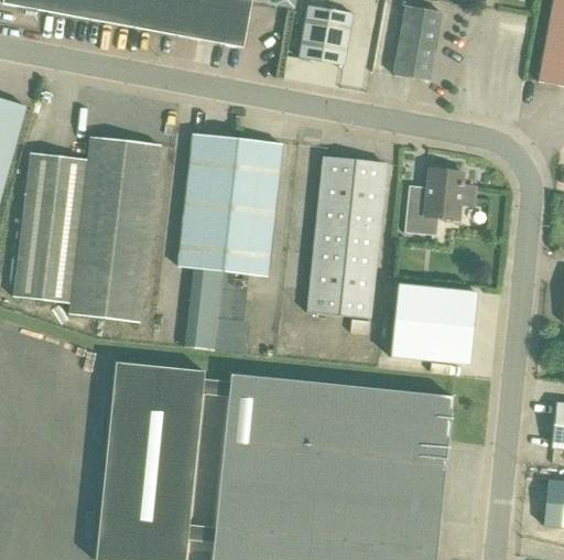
[(2,0),(2,1),(241,45),(249,0),(2,0)]
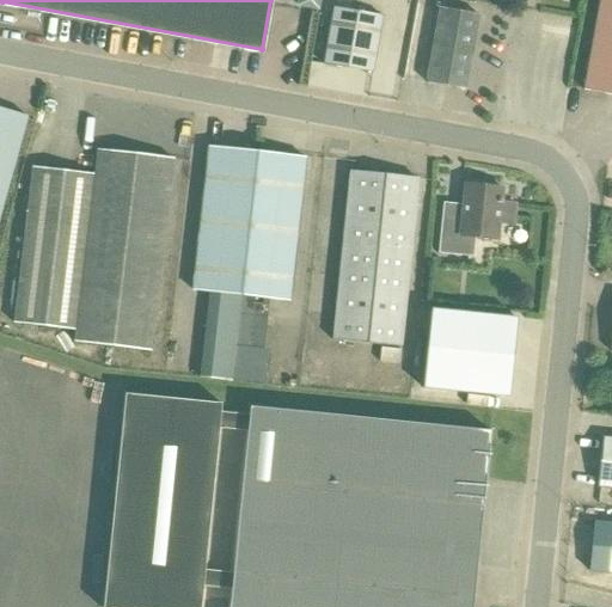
[(611,91),(611,0),(599,0),(583,86),(611,91)]
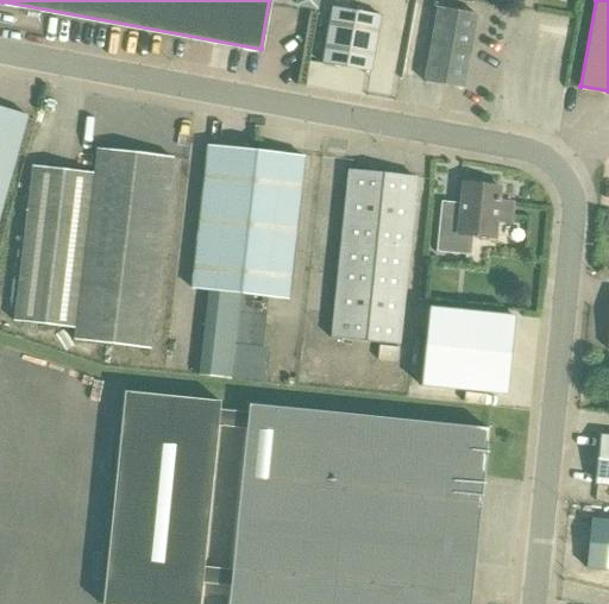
[(371,68),(381,12),(333,4),(324,60),(371,68)]
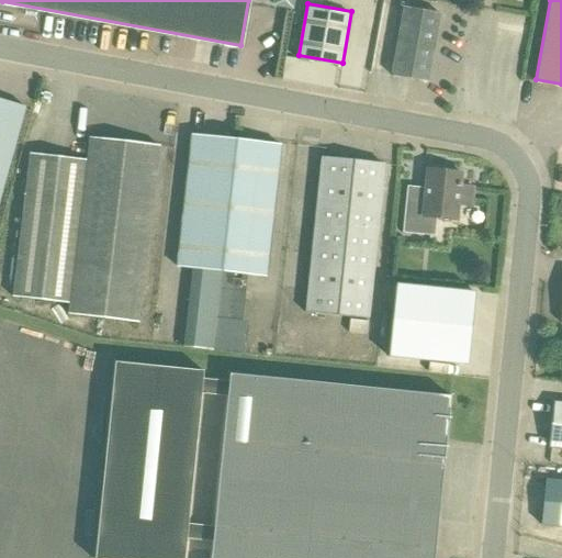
[(428,79),(441,10),(405,3),(392,73),(428,79)]
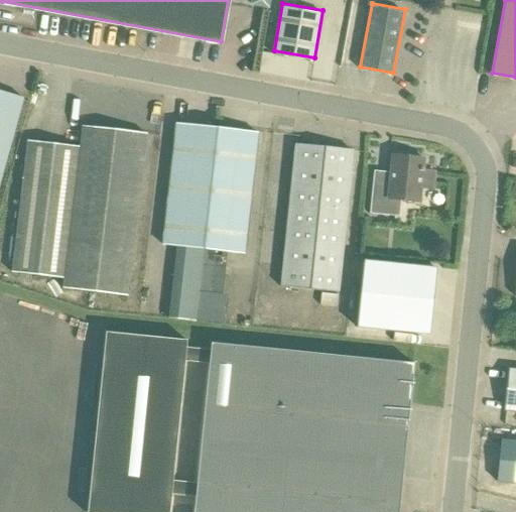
[(0,179),(24,95),(0,88),(0,179)]
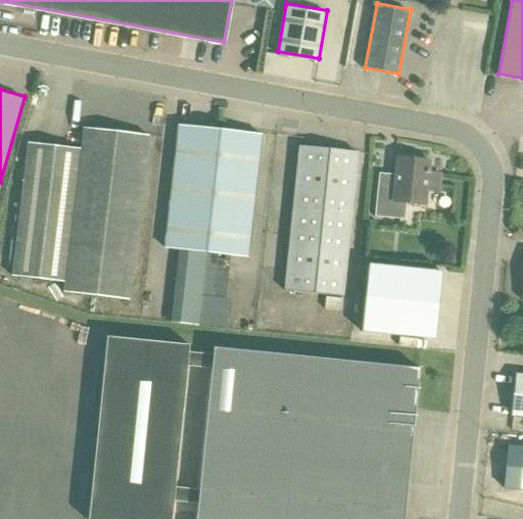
[(206,249),(221,127),(180,123),(165,245),(178,246),(170,320),(197,323),(200,292),(205,249),(206,249)]
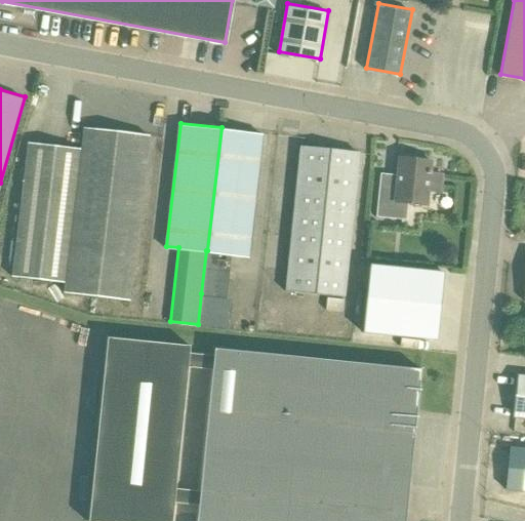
[(85,126),(82,147),(66,281),(65,290),(130,298),(150,133),(85,126)]
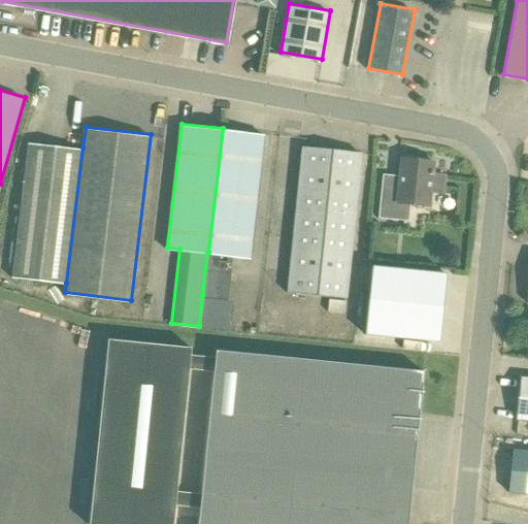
[(223,128),(208,252),(231,255),(250,257),(264,133),(223,128)]
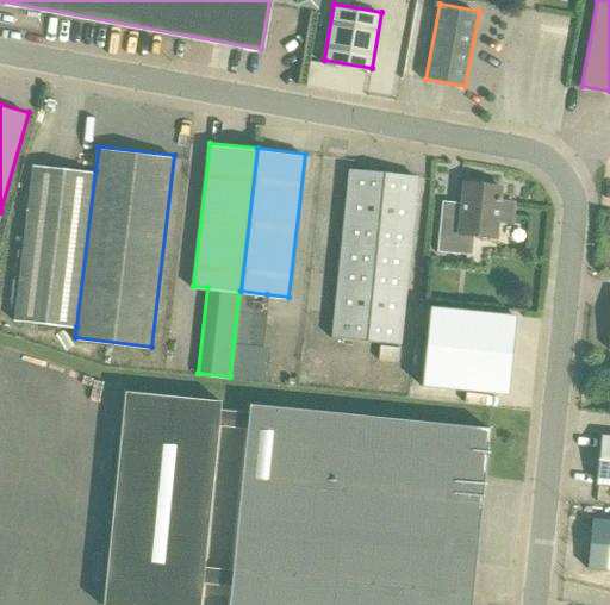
[(76,326),(95,170),(33,163),(14,318),(76,326)]
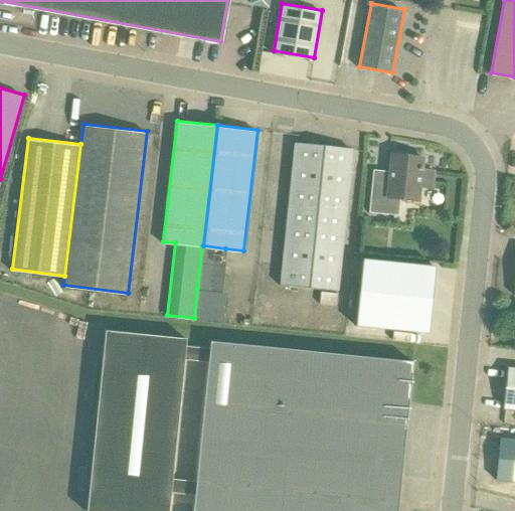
[(338,289),(352,148),(295,142),(281,284),(338,289)]
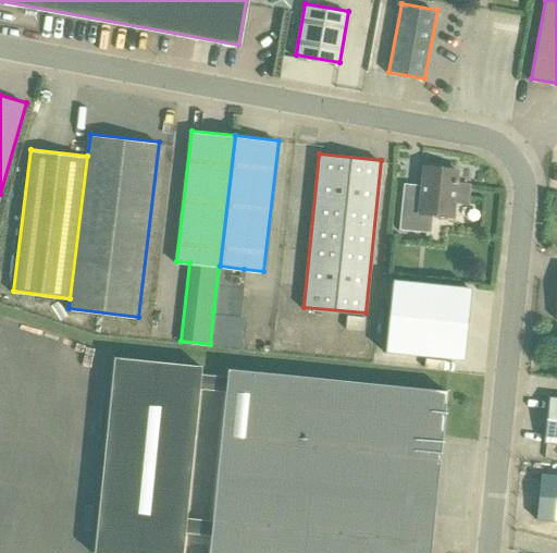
[(468,200),(470,182),(457,181),(458,169),(424,166),(421,198),(403,197),(400,226),(431,230),(433,212),(454,214),(455,199),(468,200)]
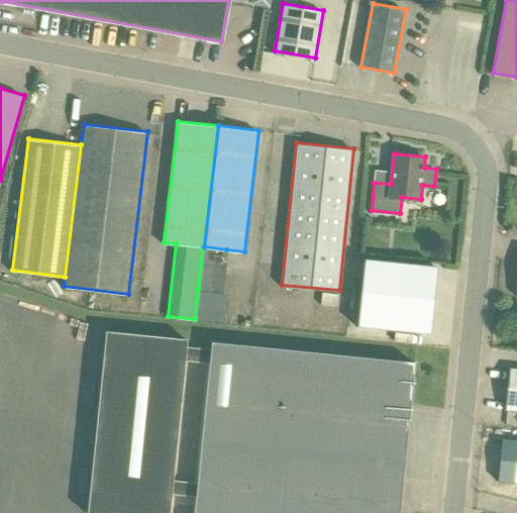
[(204,246),(203,246),(198,289),(222,292),(226,249),(204,246)]
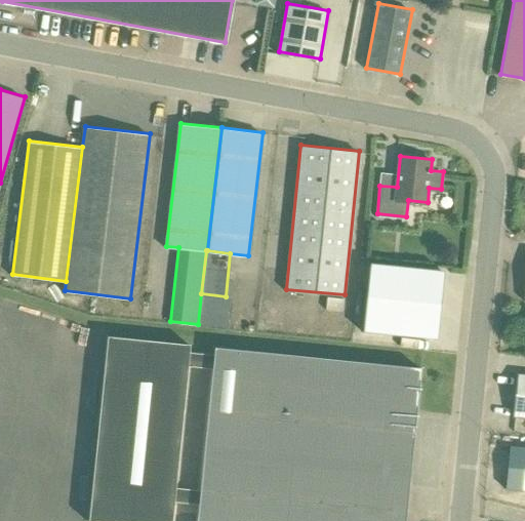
[(445,271),(367,263),(361,330),(438,337),(445,271)]
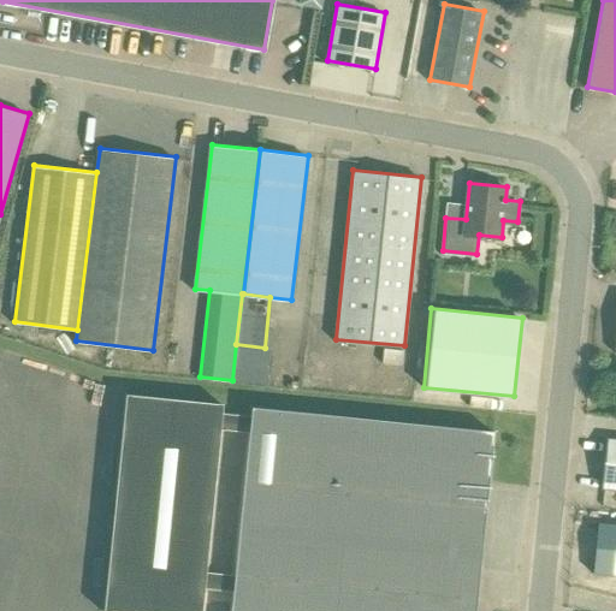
[(403,348),(383,345),(381,360),(402,362),(403,348)]
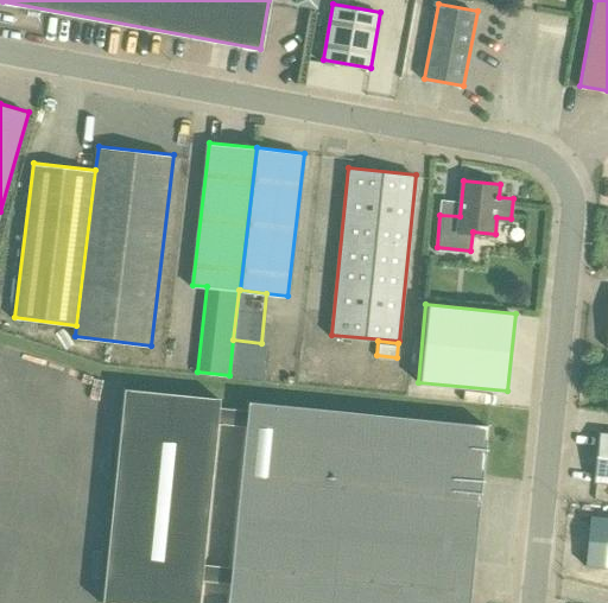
[(469,602),(488,425),(249,400),(248,408),(220,405),(221,398),(84,383),(83,399),(90,399),(90,405),(81,404),(68,522),(107,526),(113,459),(118,459),(103,602),(118,602),(200,602),(202,579),(230,582),(228,602),(469,602)]
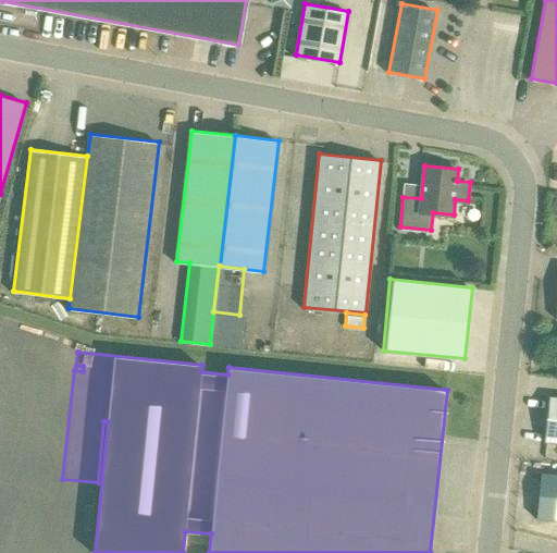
[(556,441),(556,395),(549,395),(544,440),(556,441)]
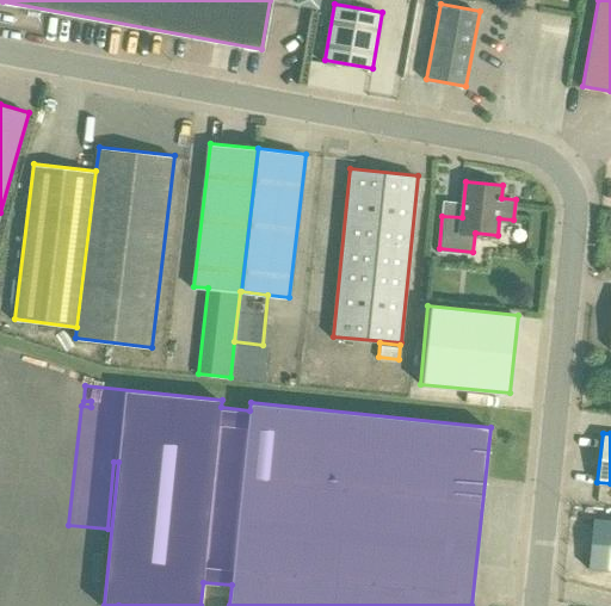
[(610,517),(593,515),(588,564),(610,566),(610,517)]
